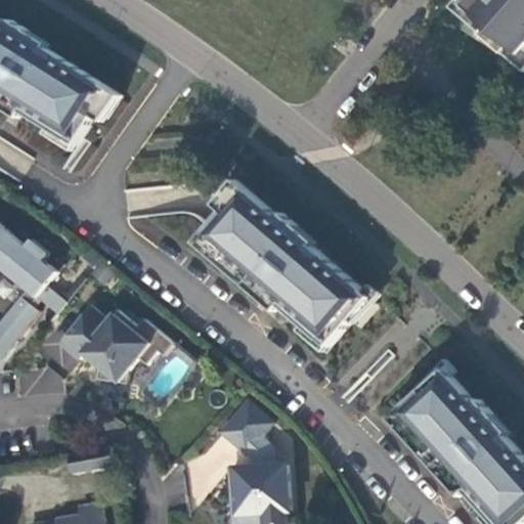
[(523,0),(470,0),(460,12),(485,34),(491,28),(513,47),(508,53),(523,68),(523,0)]
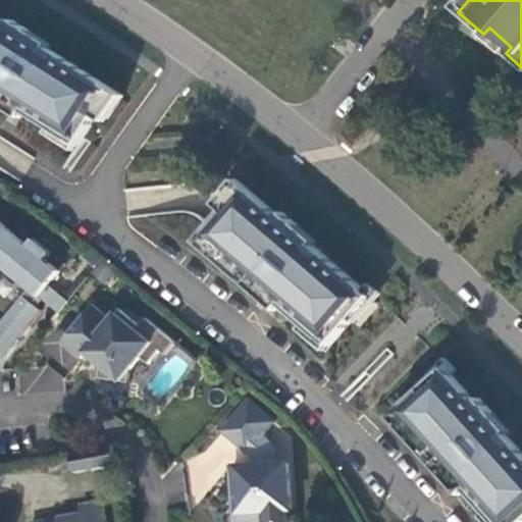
[(0,94),(1,95),(0,95),(0,103),(12,111),(23,118),(27,111),(80,145),(98,117),(115,90),(49,49),(52,45),(13,20),(10,24),(0,17),(0,94)]
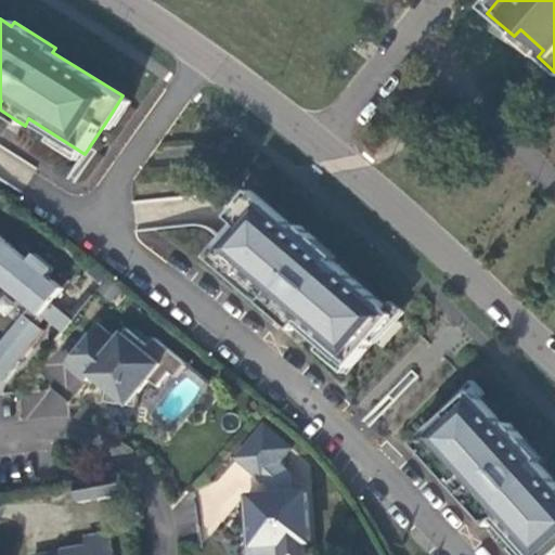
[(132,102),(123,95),(104,125),(113,130),(132,102)]
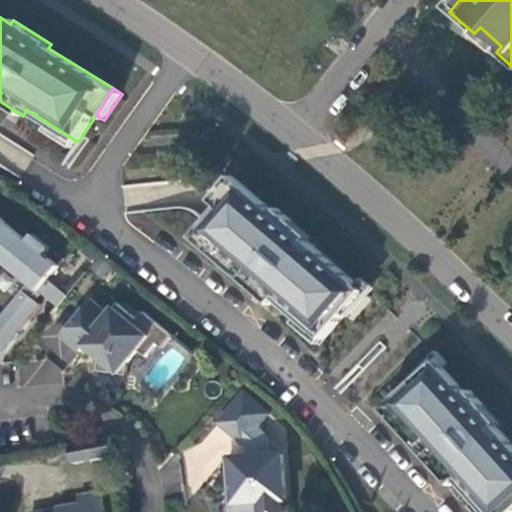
[(221,207),(242,183),(233,176),(214,201),(221,207)]
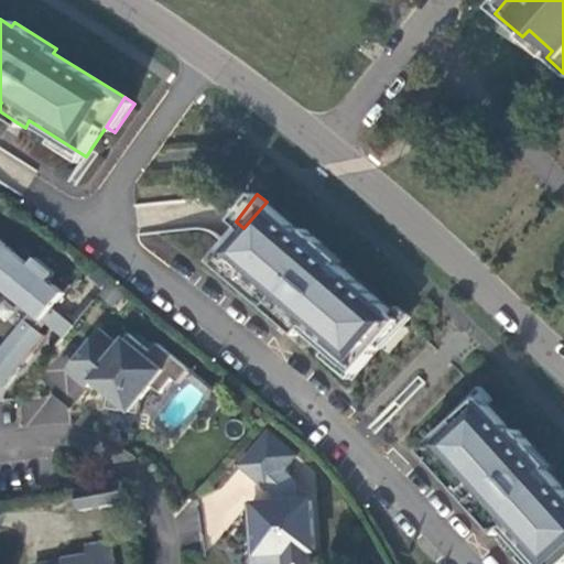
[(243,228),(215,262),(228,273),(234,267),(280,307),(275,314),(290,327),(301,336),(306,329),(357,373),(380,347),(403,321),(339,266),(343,261),(305,229),(303,234),(267,202),(243,228)]
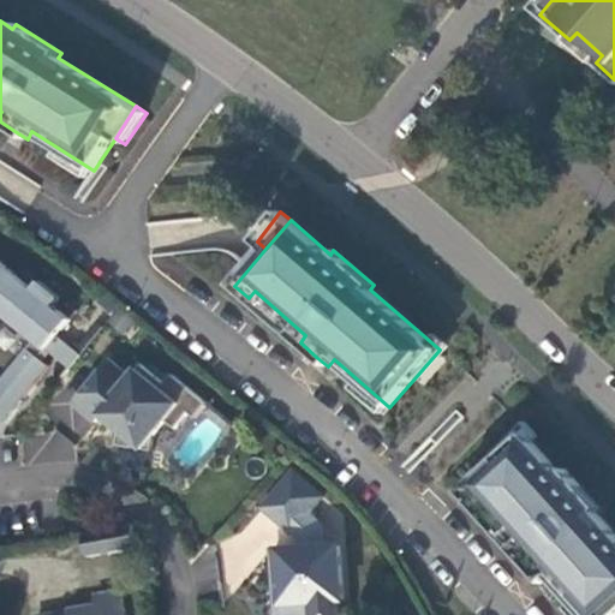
[(48,350),(72,369),(83,356),(59,335),(72,320),(55,306),(63,298),(42,282),(35,290),(0,261),(0,310),(36,340),(1,383),(23,400),(51,366),(41,358),(48,350)]
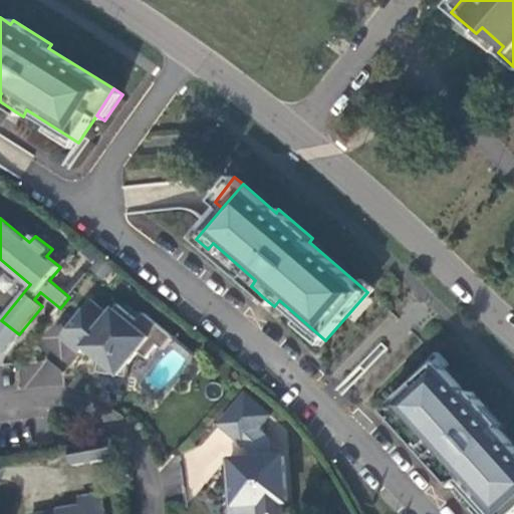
[(213,243),(208,249),(251,286),(255,280),(213,243)]
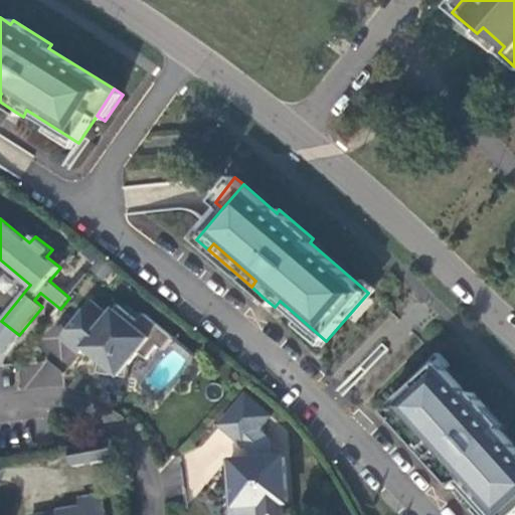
[(164,350),(174,338),(145,314),(139,321),(120,306),(111,316),(93,301),(62,338),(81,354),(86,348),(92,341),(106,353),(101,360),(99,372),(128,377),(130,365),(141,352),(148,359),(159,345),(164,350)]
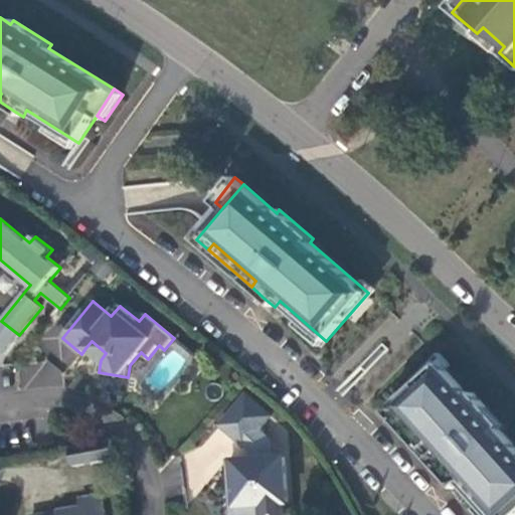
[(19,335),(1,321),(0,321),(0,349),(4,353),(19,335)]
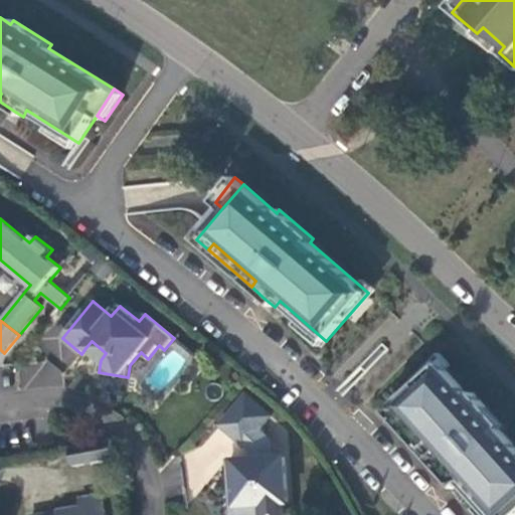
[(92,341),(86,348),(101,360),(106,353),(92,341)]
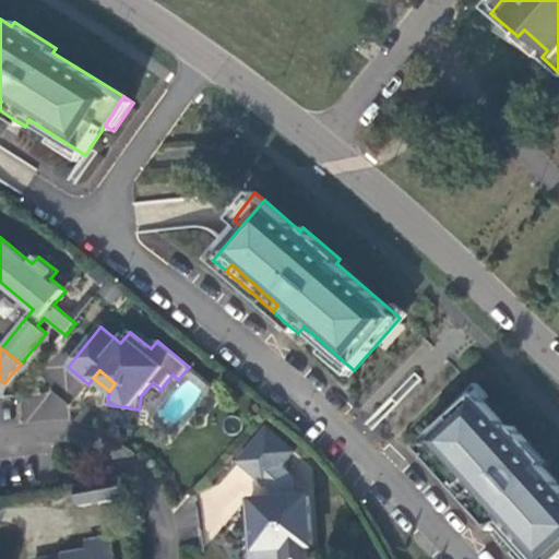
[(452,418),(419,447),(431,460),(437,454),(479,500),(473,506),(486,520),(496,531),(501,525),(532,558),(558,558),(558,484),(542,466),(546,463),(513,426),(510,430),(477,394),(452,418)]
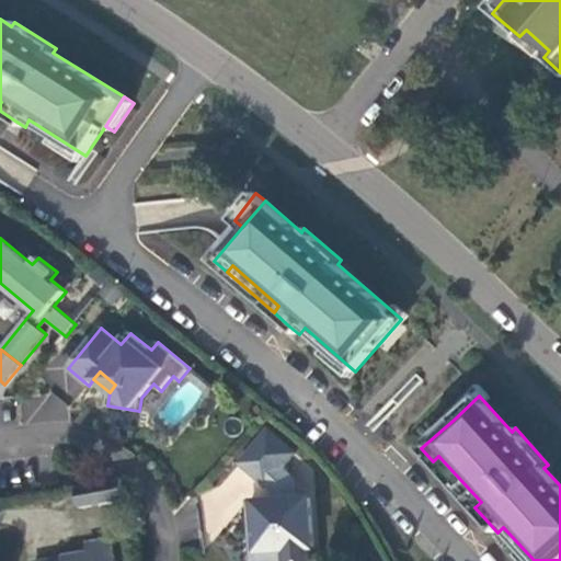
[(283,560),(310,560),(309,548),(315,548),(311,497),(297,500),(296,481),(283,469),(296,454),(268,431),(240,462),(267,487),(282,485),(283,500),(274,501),(256,502),(259,527),(251,527),(253,552),(282,550),(283,560)]
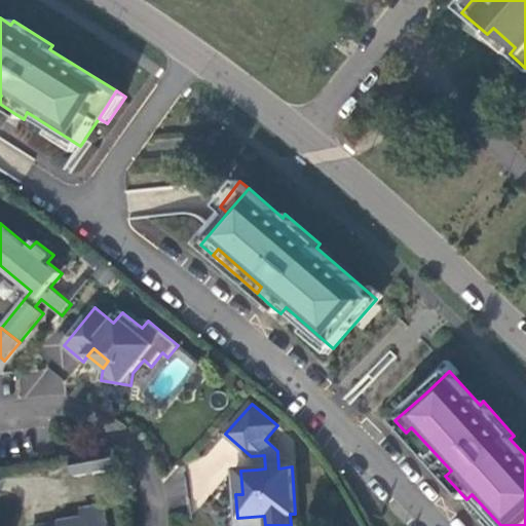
[(411,427),(406,433),(445,476),(451,471),(411,427)]
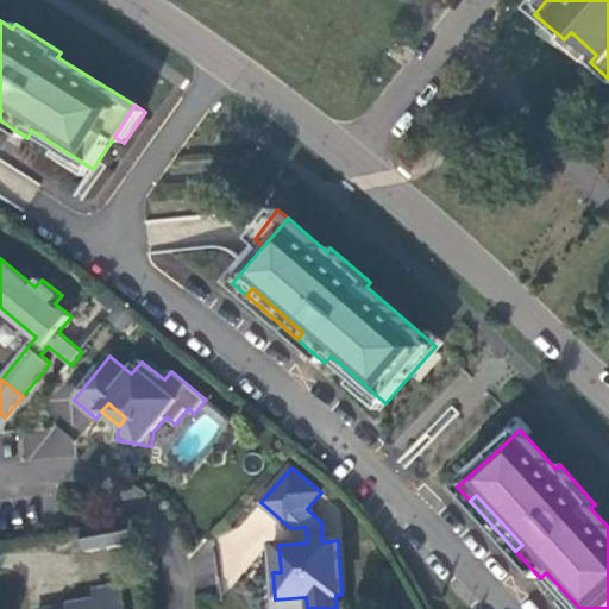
[(138,542),(133,519),(85,528),(88,552),(138,542)]
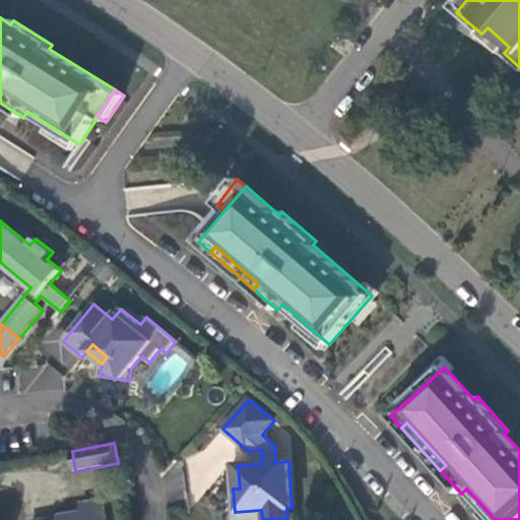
[(254,464),(262,463),(261,450),(248,451),(254,456),(254,464)]
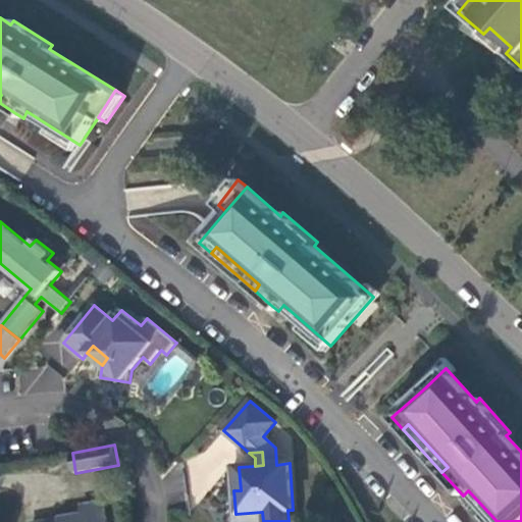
[(108,521),(104,502),(90,505),(92,512),(61,519),(61,521),(108,521)]
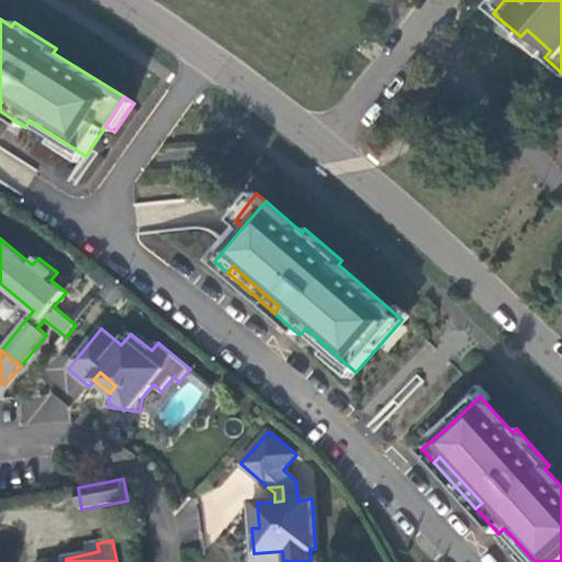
[(254,561),(283,561),(282,551),(254,553),(254,561)]
